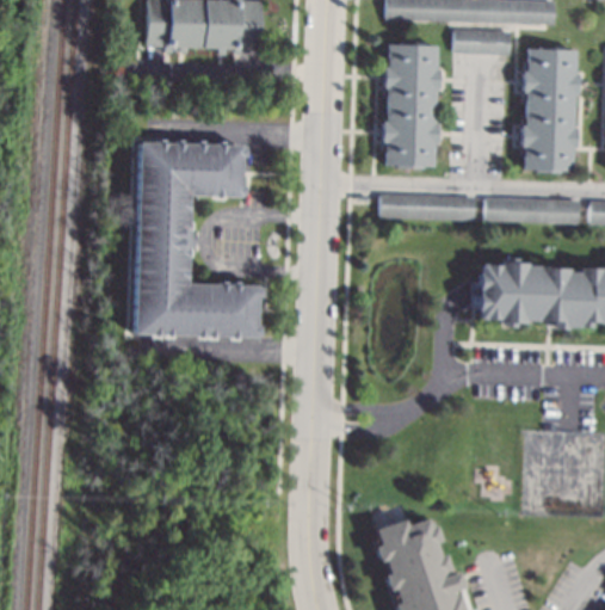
[(245,0),(261,1),(264,1),(261,50),(244,49),(242,49),(242,55),(235,55),(236,51),(227,50),(227,55),(221,55),(221,48),(189,47),(189,54),(181,53),(183,49),(173,49),(173,53),(167,53),(167,47),(166,47),(148,47),(147,45),(148,0),(245,0)]
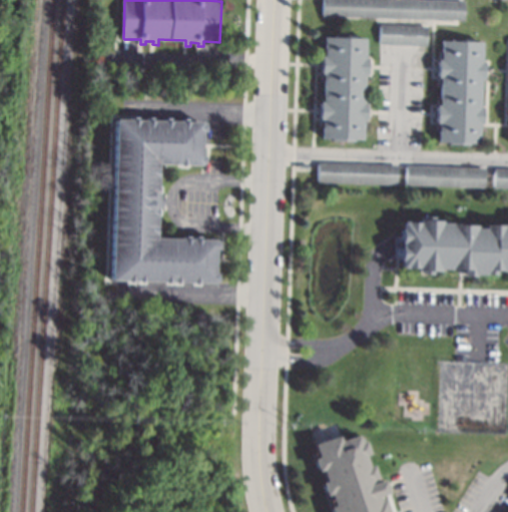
[(431,0),(467,1),(468,1),(467,21),(405,19),(325,16),(325,0),(431,0)]
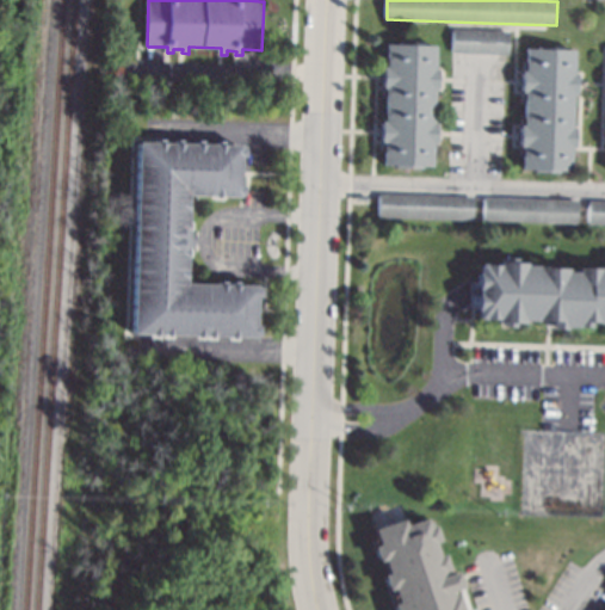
[(512,32),(511,55),(510,55),(486,55),(457,54),(455,54),(456,30),(512,32)]
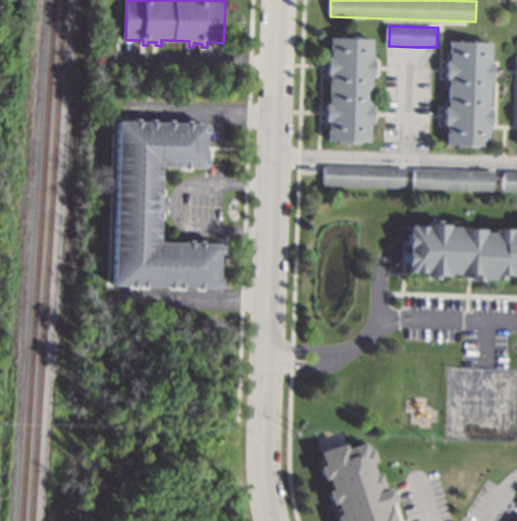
[(364,37),(364,39),(374,40),(373,59),(376,59),(375,76),(373,76),(372,105),(375,105),(374,122),(371,122),(370,143),(329,141),(329,122),(327,122),(327,104),(330,104),(331,75),(328,75),(329,57),(332,57),(332,38),(343,39),(343,37),(364,37)]
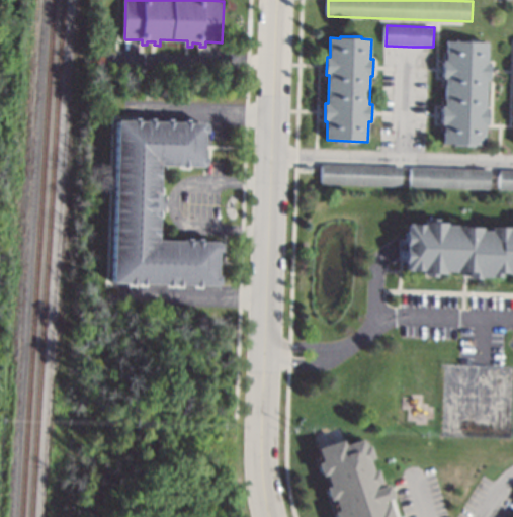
[(479,42),(489,42),(489,63),(491,63),(491,80),(488,80),(488,108),(490,108),(490,125),(487,125),(486,145),(476,145),(476,147),(455,147),(456,144),(445,144),(445,124),(443,124),(443,106),(446,106),(446,79),(444,79),(444,61),(447,61),(447,41),(457,41),(457,39),(479,40),(479,42)]
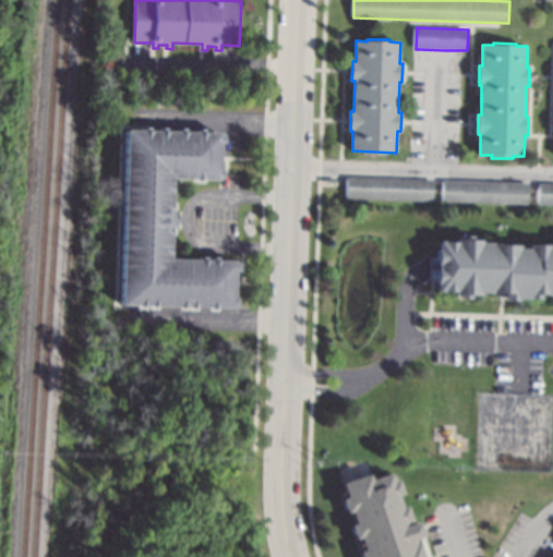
[(136,131),(220,134),(220,135),(220,136),(221,136),(225,136),(225,144),(221,144),(220,171),(224,171),(224,179),(219,179),(219,181),(173,180),(171,261),(236,262),(236,265),(239,265),(239,273),(236,271),(236,300),(238,300),(238,306),(235,306),(235,309),(233,309),(132,305),(122,305),(128,131),(136,131)]
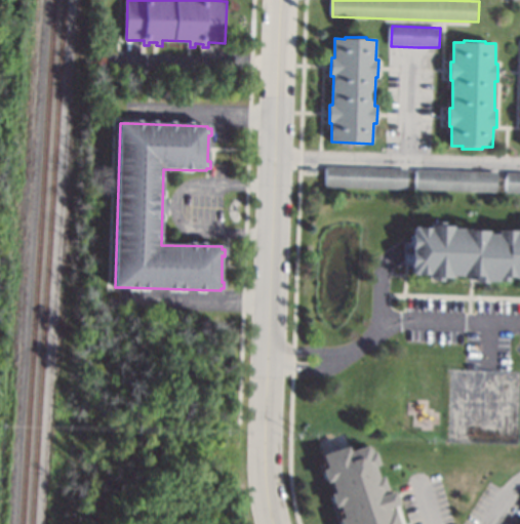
[(328,167),(409,169),(408,190),(327,188),(328,167)]
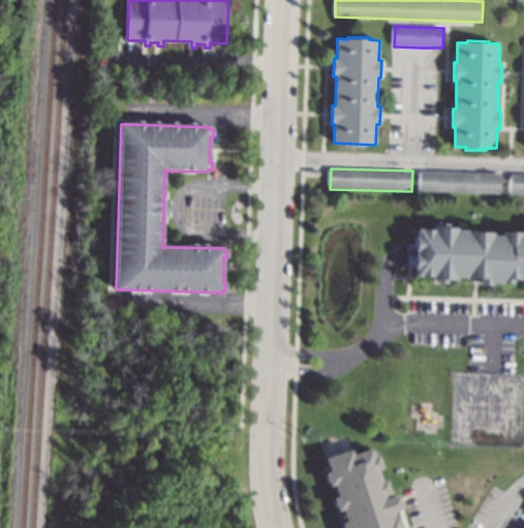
[(503,174),(503,176),(502,194),(465,192),(421,191),(422,174),(422,172),(503,174)]
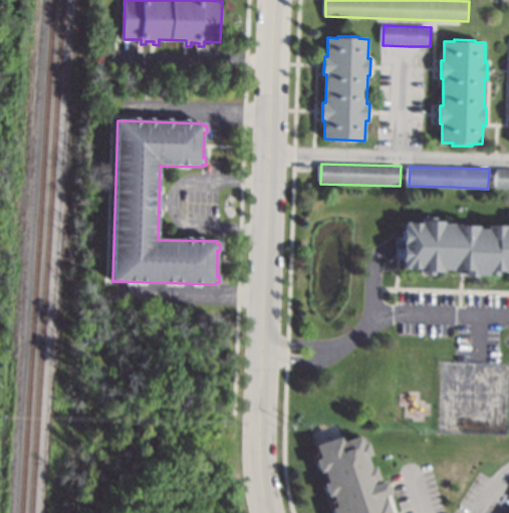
[(508,189),(497,189),(498,172),(498,170),(508,170),(508,189)]
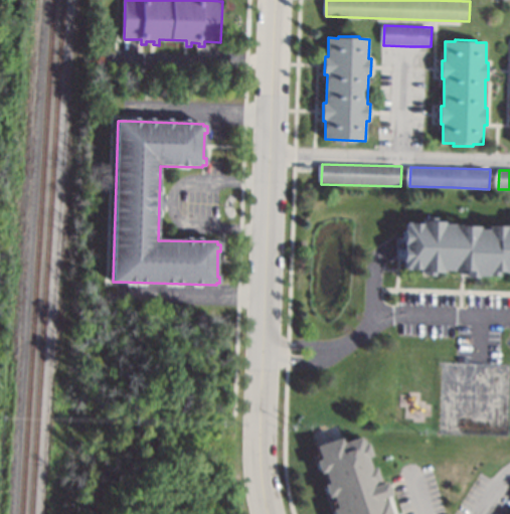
[(445,218),(444,222),(481,223),(480,229),(489,230),(489,226),(509,226),(509,273),(499,273),(498,277),(477,276),(477,279),(469,278),(467,278),(467,272),(443,271),(443,273),(434,273),(434,276),(423,276),(423,273),(420,272),(420,270),(404,269),(404,262),(402,262),(403,258),(403,248),(405,248),(405,244),(403,244),(403,242),(404,230),(405,230),(406,223),(421,223),(422,221),(426,221),(436,221),(436,218),(445,218)]
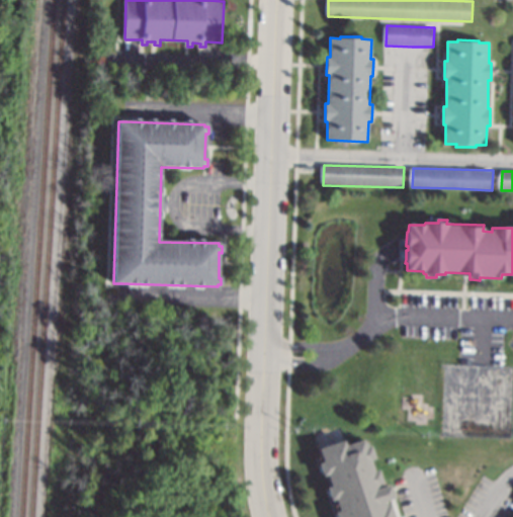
[(365,446),(370,445),(375,459),(370,461),(373,472),(378,470),(383,486),(390,484),(395,497),(385,501),(387,506),(391,505),(395,516),(336,516),(335,513),(339,511),(335,500),(331,502),(327,488),(331,487),(327,476),(323,477),(319,463),(323,462),(319,450),(344,441),(346,446),(363,441),(365,446)]
